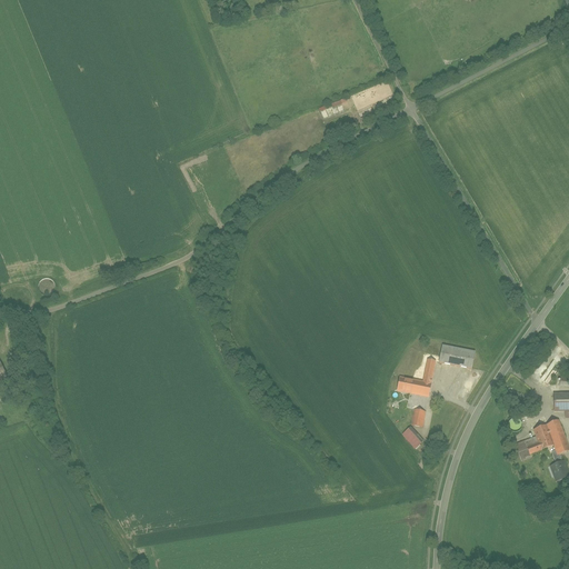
[(347,99),(325,108),(326,111),(348,102),(347,99)]
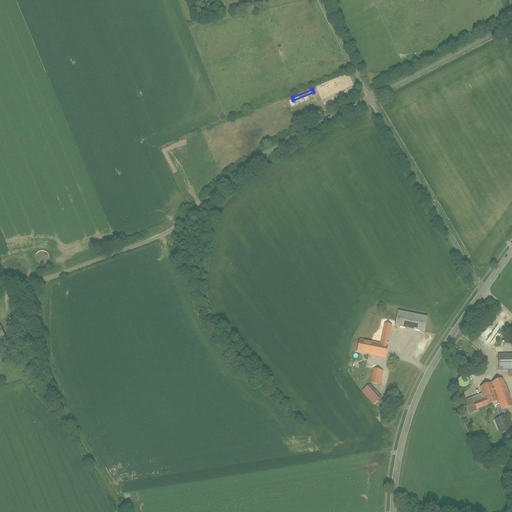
[(338,101),(329,105),(333,111),(341,107),(338,101)]
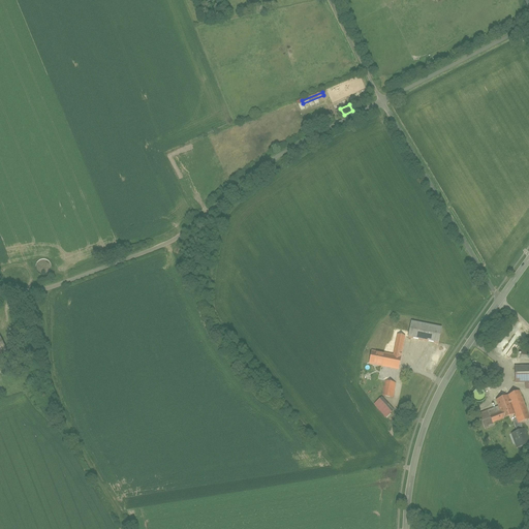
[(408,337),(439,343),(442,328),(411,321),(408,337)]
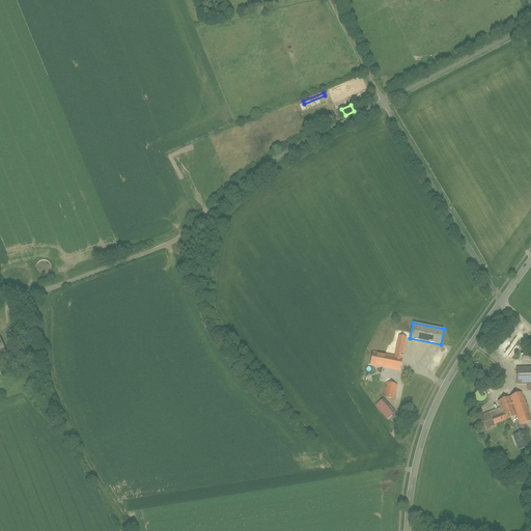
[(0,334),(0,333),(0,366),(14,360),(0,334)]
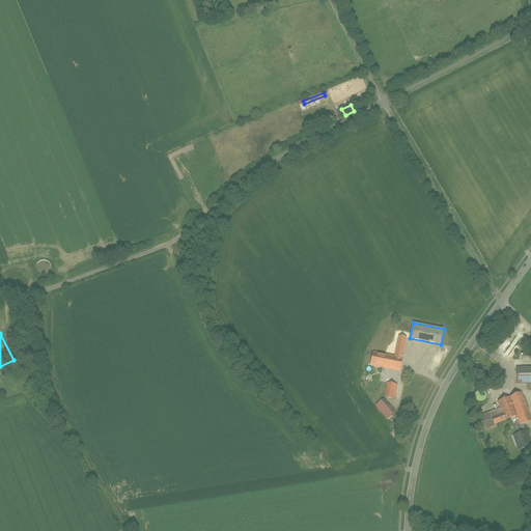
[(394,357),(373,353),(370,365),(400,371),(407,337),(398,336),(394,357)]
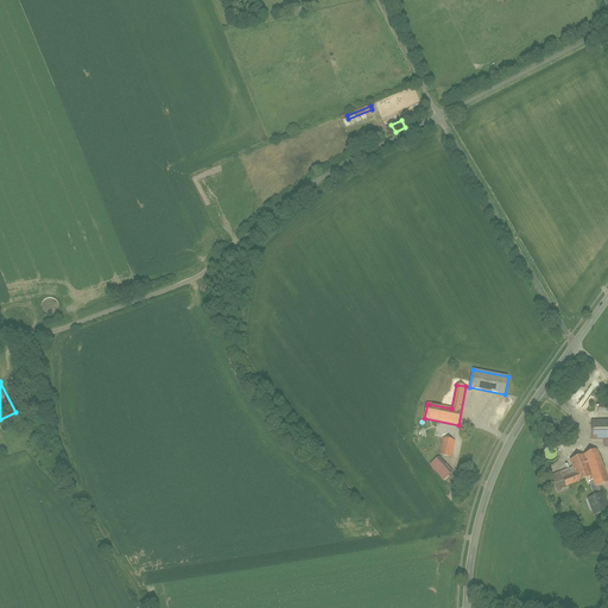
[(607,419),(591,420),(591,441),(605,441),(605,448),(607,447),(607,419)]
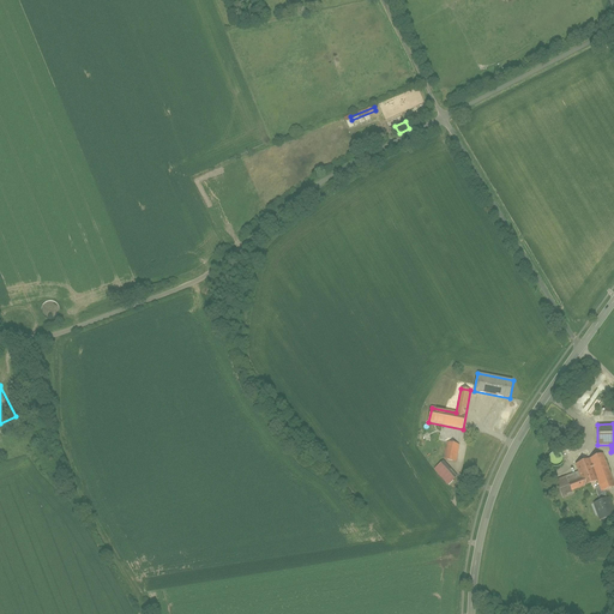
[(447,443),(444,459),(456,462),(459,445),(447,443)]
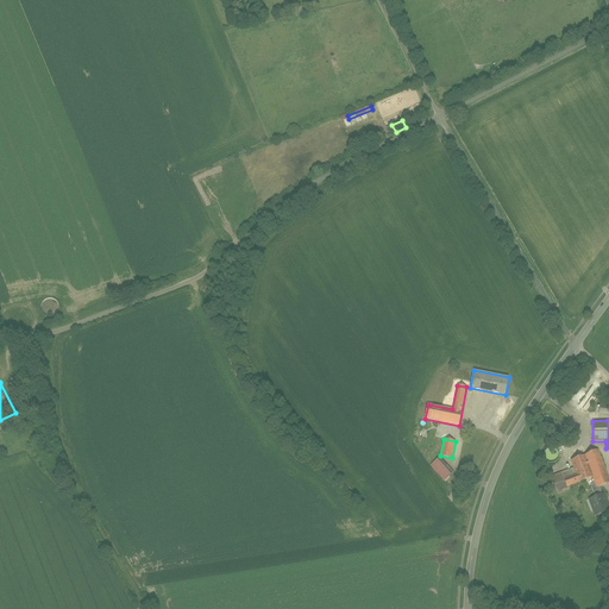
[(608,482),(608,477),(600,451),(571,460),(573,468),(550,476),(556,496),(570,490),(569,487),(594,477),(596,483),(590,484),(595,497),(589,500),(595,515),(608,510),(608,504),(604,491),(602,493),(600,487),(608,482)]
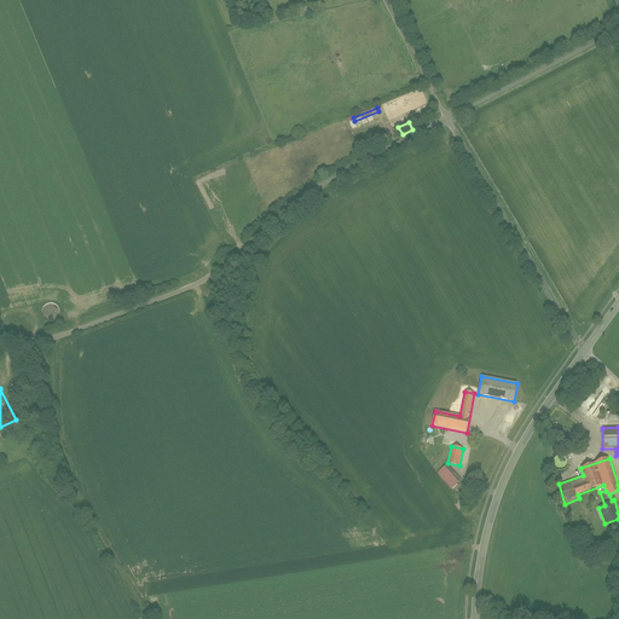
[(461,480),(447,464),(438,473),(451,489),(461,480)]
